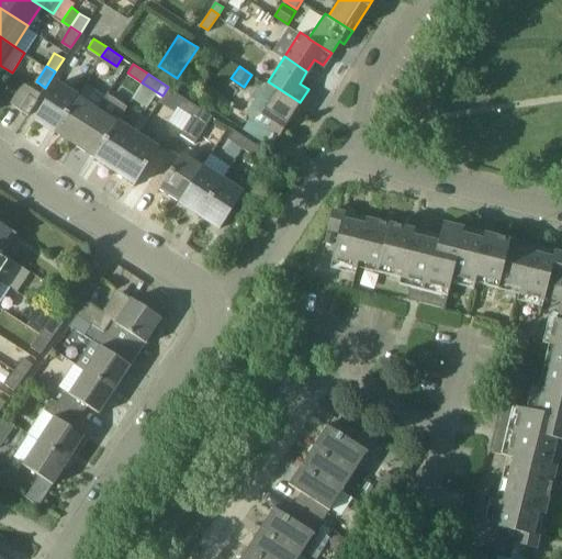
[(55,130),(78,93),(57,81),(34,116),(55,130)]
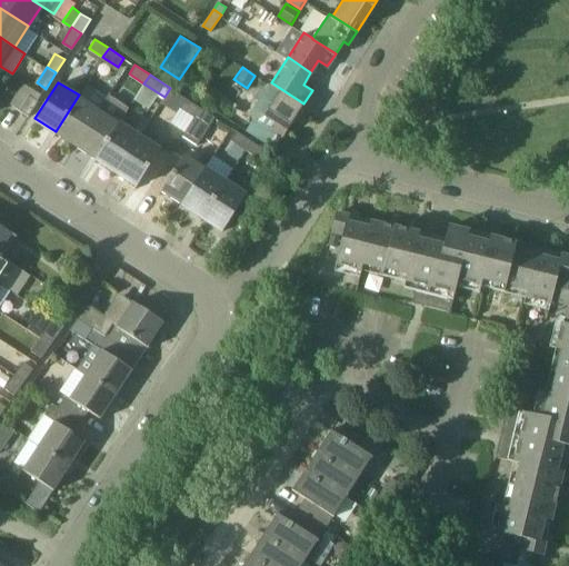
[(269,129),(276,133),(282,137),(303,103),(271,82),(250,115),(269,128),(269,129)]
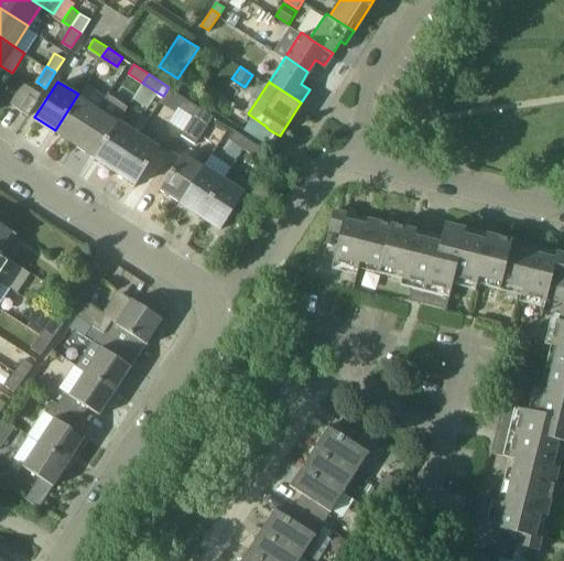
[(197,106),(169,87),(163,96),(160,101),(180,115),(183,109),(192,115),(197,106)]
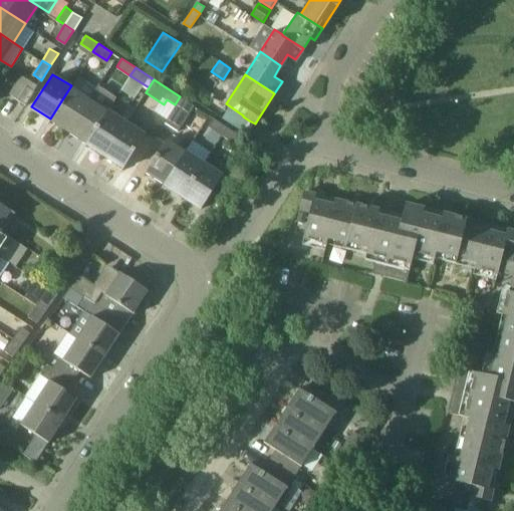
[(36,89),(27,84),(18,97),(27,103),(36,89)]
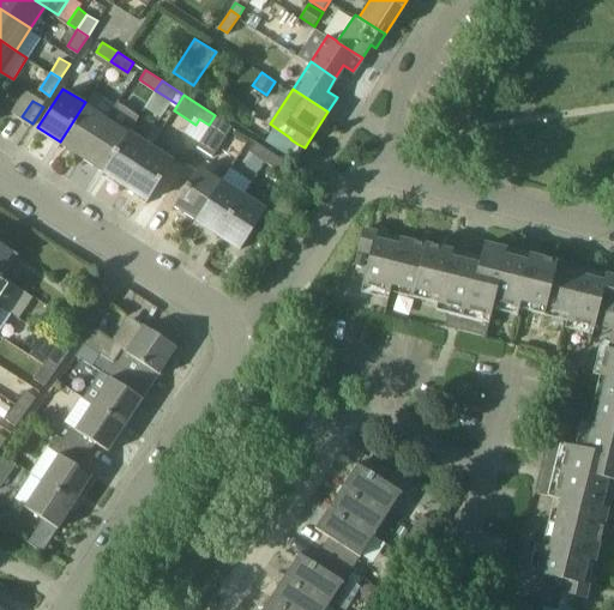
[(107,116),(85,102),(60,142),(82,156),(107,116)]
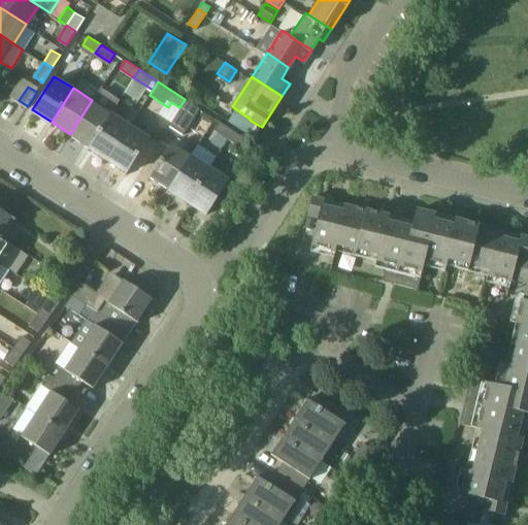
[(90,146),(111,112),(120,100),(100,88),(92,100),(70,134),(90,146)]
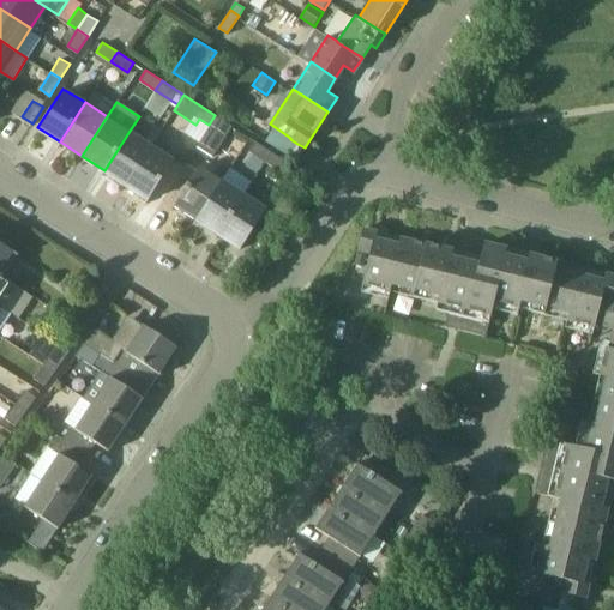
[(215,115),(209,125),(197,145),(212,156),(232,125),(215,115)]
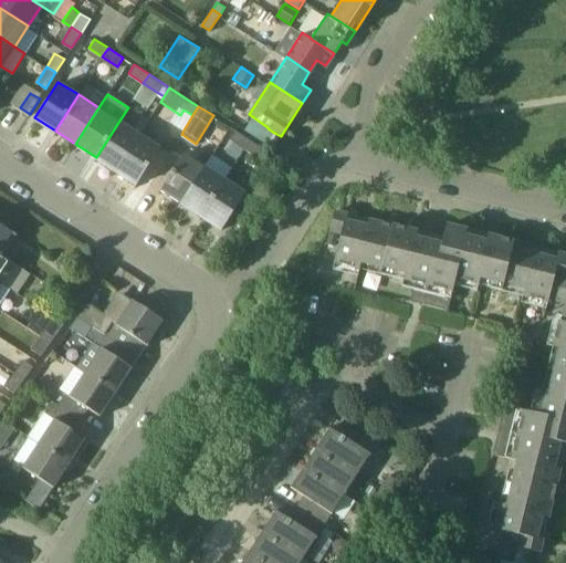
[(116,169),(139,134),(133,129),(119,121),(96,157),(116,169)]
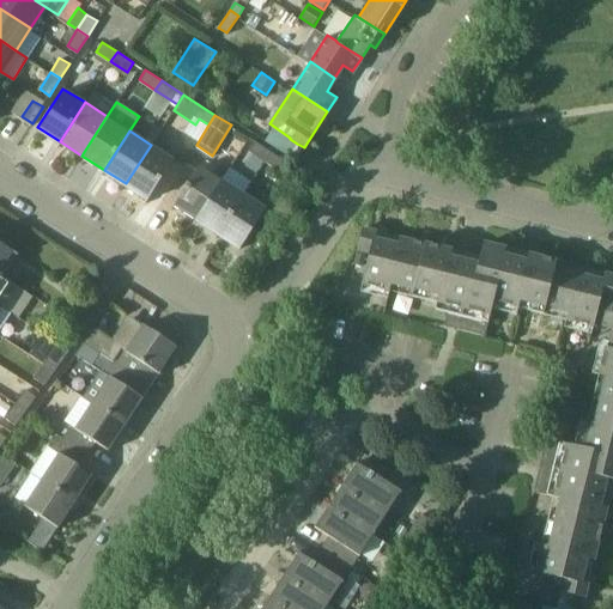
[(265,160),(271,151),(255,140),(248,150),(265,160)]
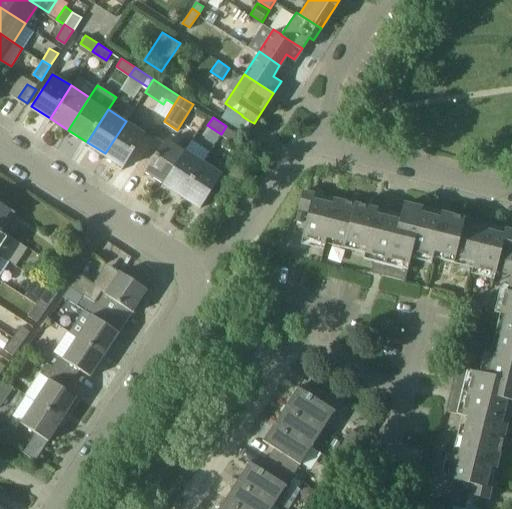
[(134,126),(126,121),(105,153),(124,165),(145,133),(134,126)]
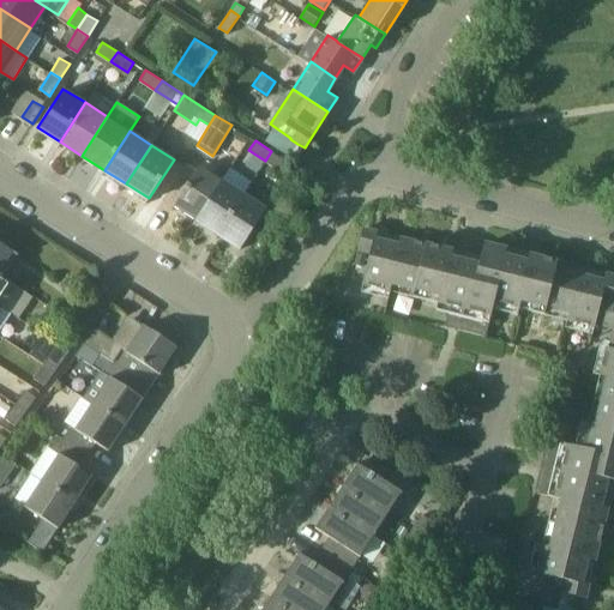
[(271,151),(265,161),(280,170),(286,161),(271,151)]
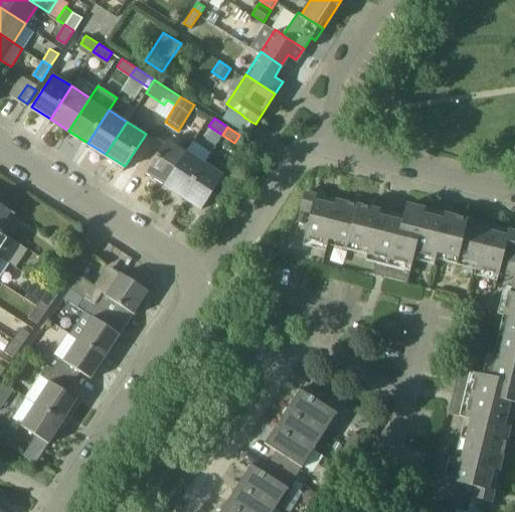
[(146,170),(165,183),(186,150),(167,138),(146,170)]
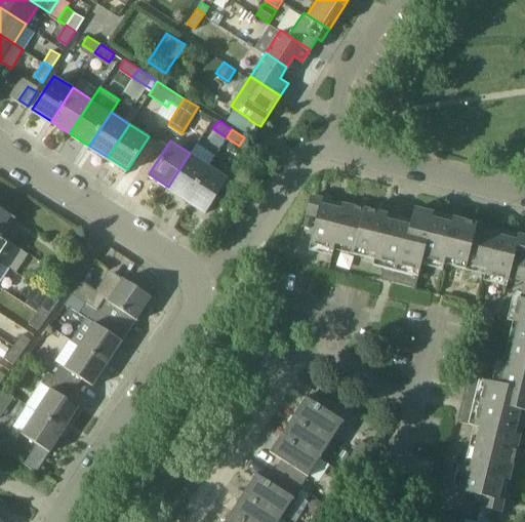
[(187,199),(208,165),(190,153),(168,187),(187,199)]
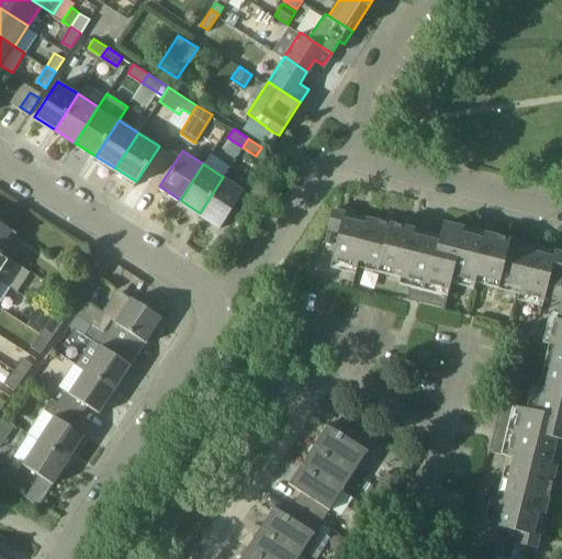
[(200,213),(221,226),(244,190),(223,177),(200,213)]
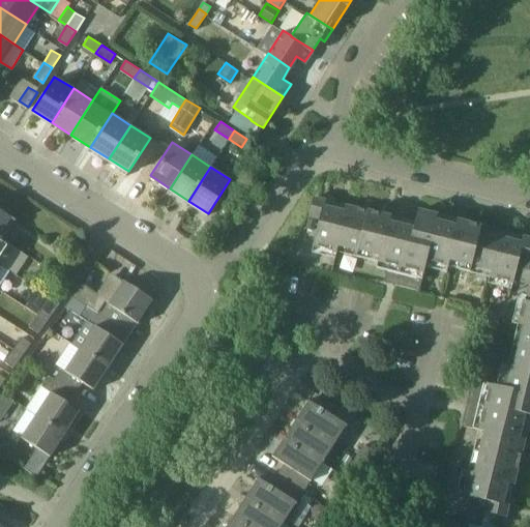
[(339,244),(360,250),(371,209),(346,203),(345,209),(325,205),(326,199),(314,196),(310,214),(320,217),(314,244),(336,250),(339,244)]
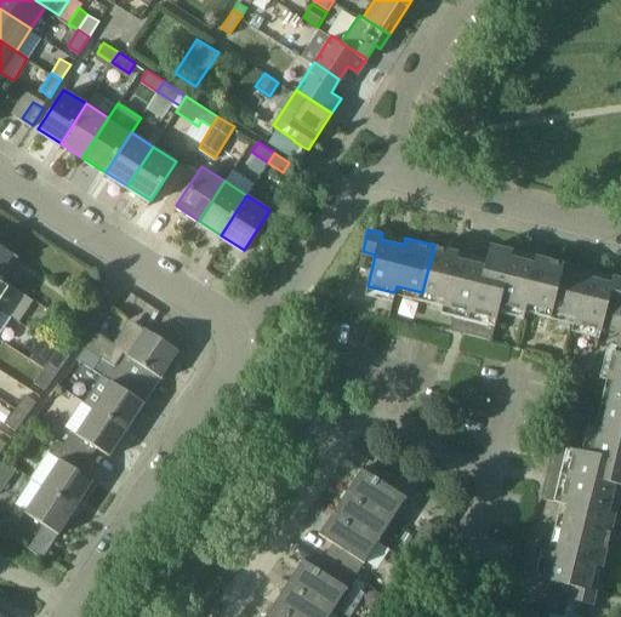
[(0,275),(4,278),(5,276),(0,273),(0,270),(12,252),(18,257),(20,256),(0,243),(0,275)]
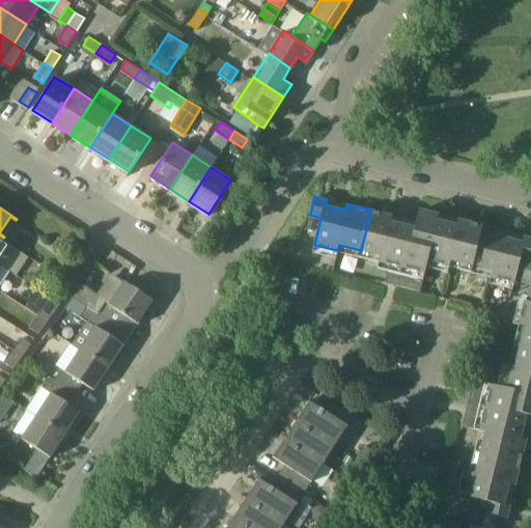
[(451,259),(475,266),(485,225),(458,219),(456,224),(449,223),(437,220),(439,214),(419,209),(416,221),(393,216),(371,210),(361,250),(380,255),(379,260),(374,279),(420,290),(424,272),(427,259),(449,266),(451,259)]
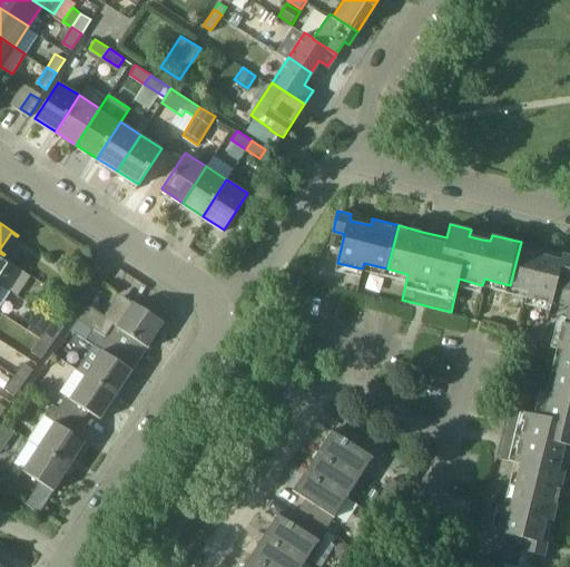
[(521,242),(510,285),(528,290),(527,295),(552,302),(553,300),(564,302),(569,279),(569,253),(562,252),(561,258),(540,253),(541,247),(521,242)]
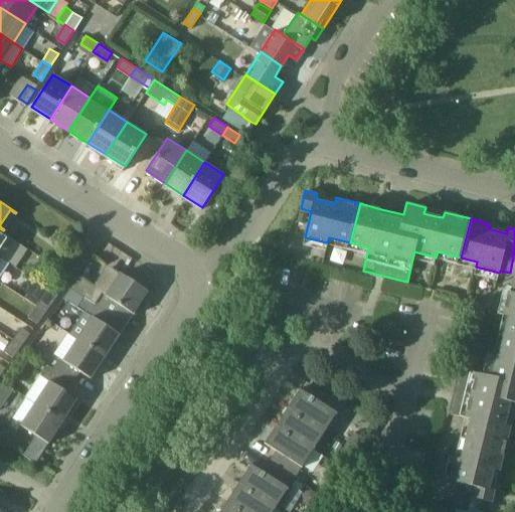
[(75,245),(82,233),(72,226),(65,238),(75,245)]
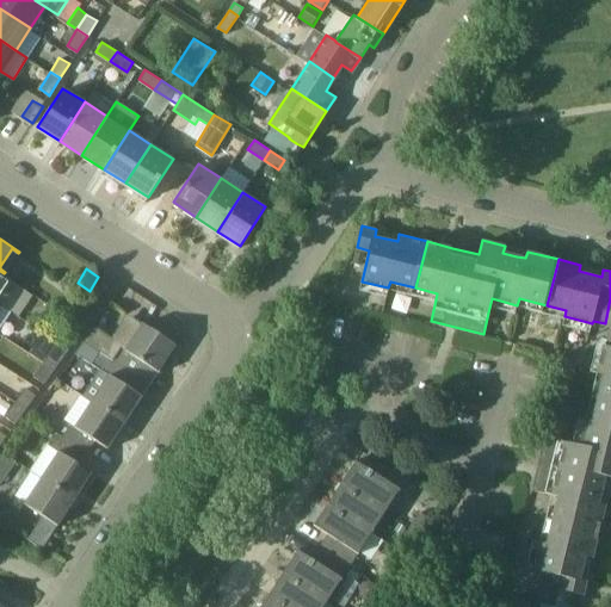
[(0,302),(1,303),(16,282),(4,273),(0,271),(0,302)]
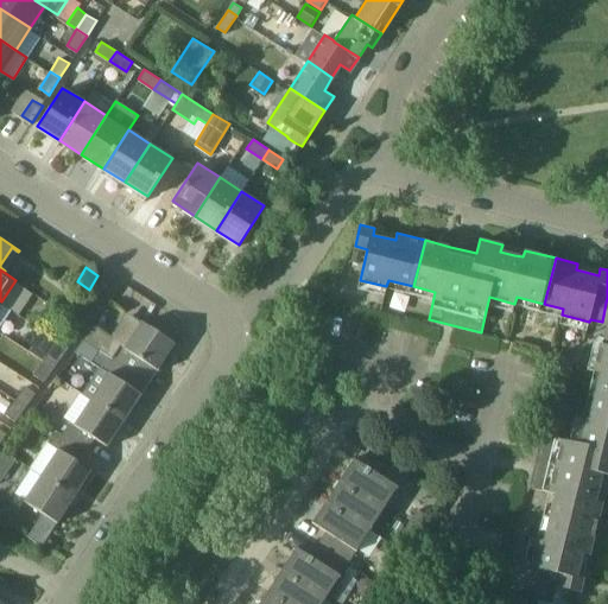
[(94,311),(82,303),(73,317),(83,325),(94,311)]
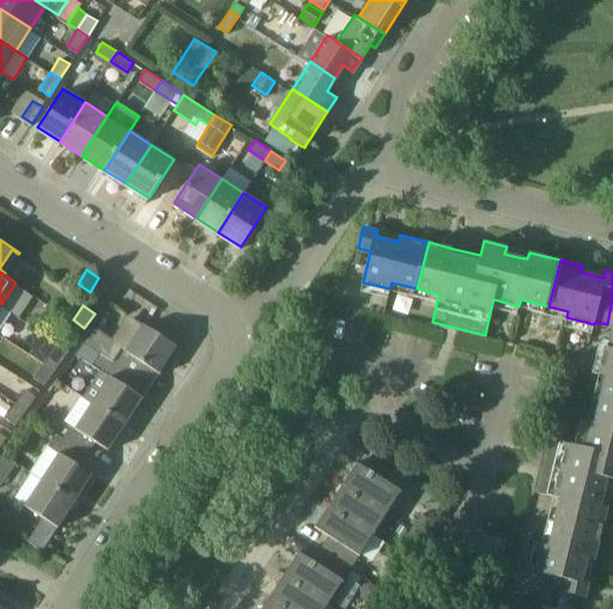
[(116,340),(95,326),(85,341),(99,351),(101,351),(139,375),(147,363),(161,372),(162,371),(159,370),(175,345),(176,346),(177,345),(132,315),(116,340)]
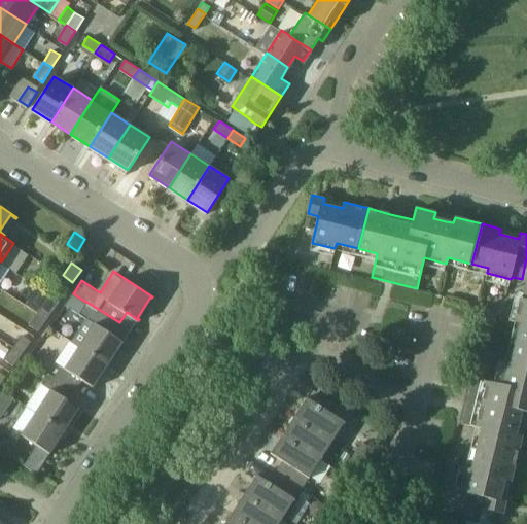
[(63,275),(54,287),(64,294),(72,282),(63,275)]
